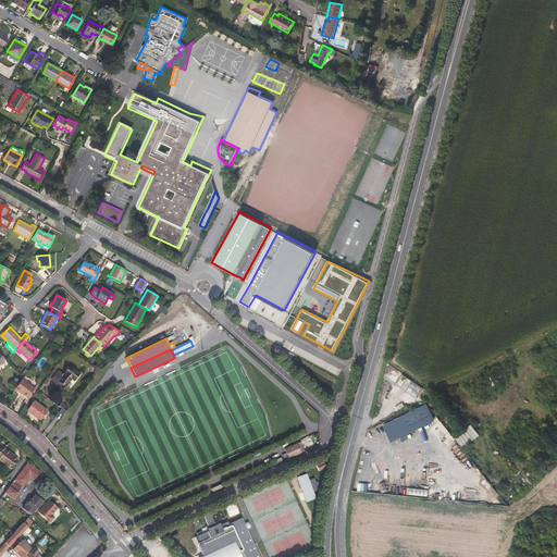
[(325,361),(322,367),(337,375),(341,370),(325,361)]
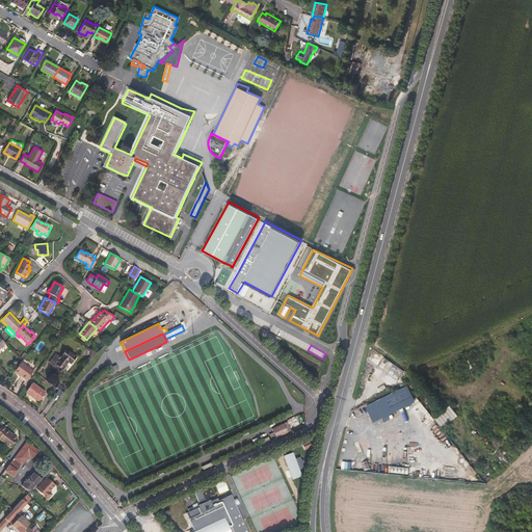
[(89,348),(88,350),(89,351),(90,352),(90,353),(90,355),(90,356),(91,358),(97,352),(89,348)]
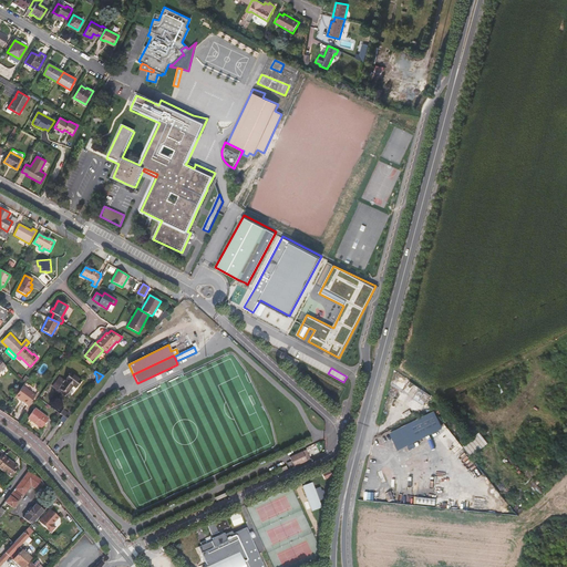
[(70,373),(68,377),(79,382),(81,381),(70,373)]
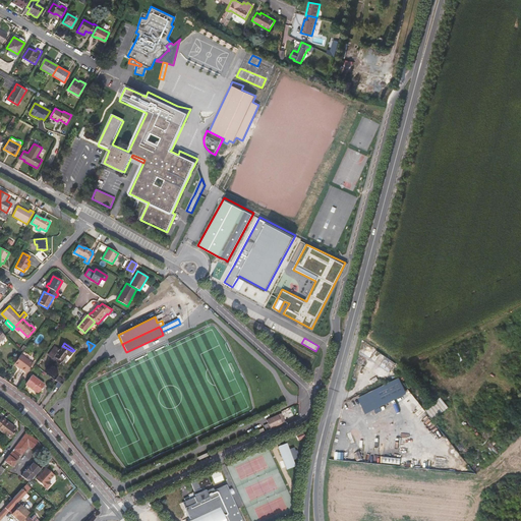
[(59,350),(54,357),(61,362),(66,354),(69,356),(72,351),(62,346),(59,350)]
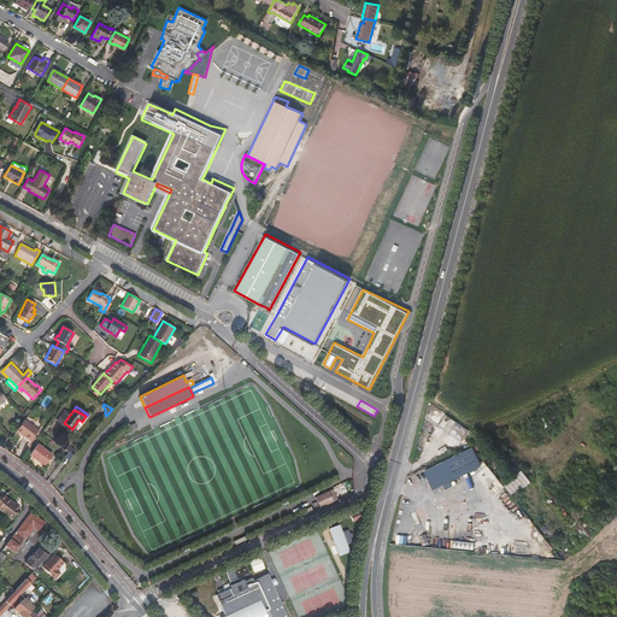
[(57,421),(63,424),(64,423),(70,415),(64,411),(57,421)]
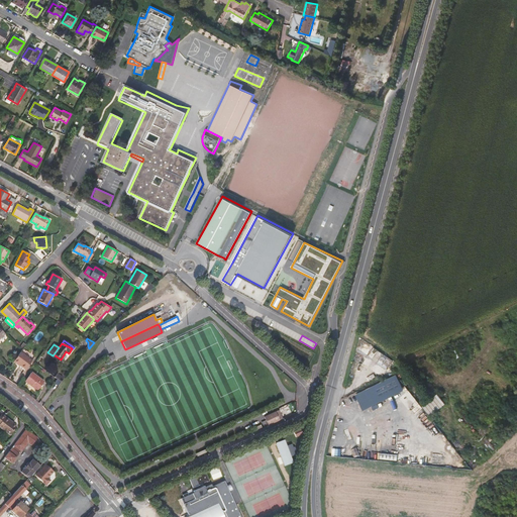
[(20,352),(14,360),(25,370),(32,360),(20,352)]
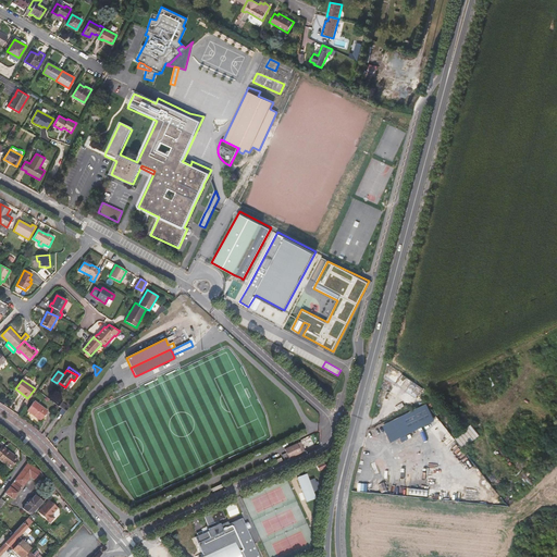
[(57,383),(54,386),(62,392),(65,387),(58,382),(57,383)]
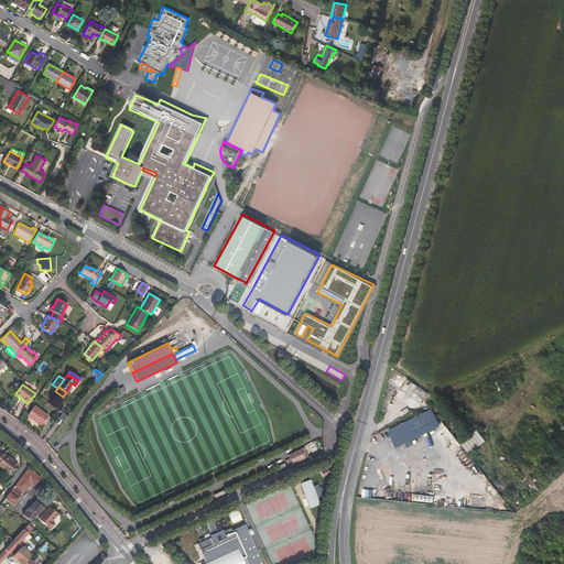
[(26,415),(41,426),(43,423),(45,421),(49,416),(34,405),(26,415)]
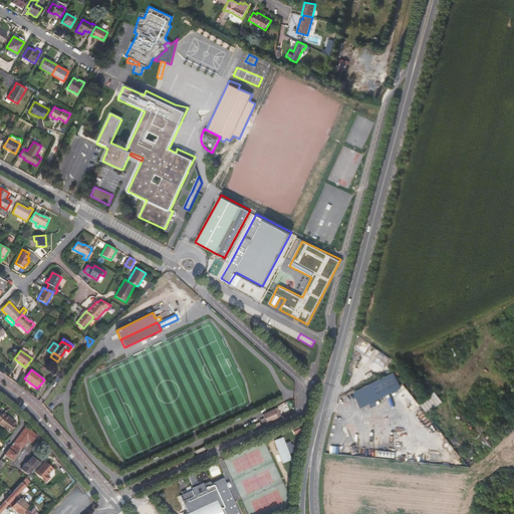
[(57,376),(54,380),(58,383),(63,376),(61,374),(56,371),(54,374),(57,376)]
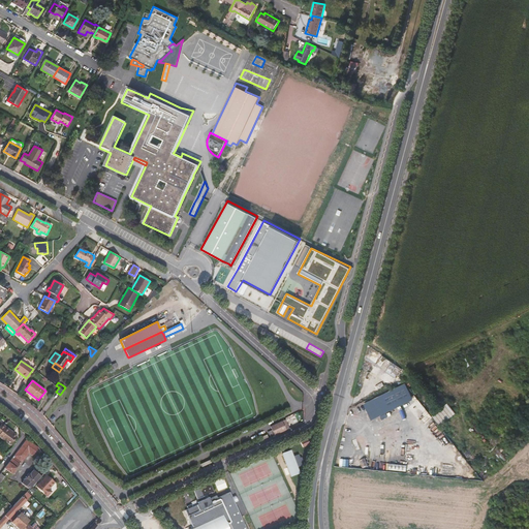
[(364,404),(371,419),(413,399),(406,383),(364,404)]
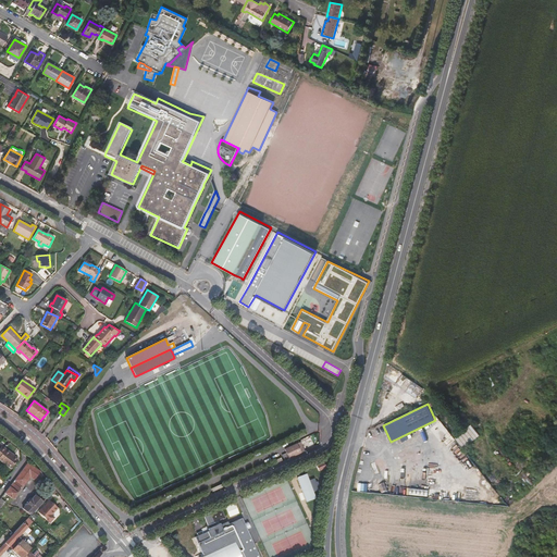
[(471,424),(455,437),(463,448),(480,435),(471,424)]
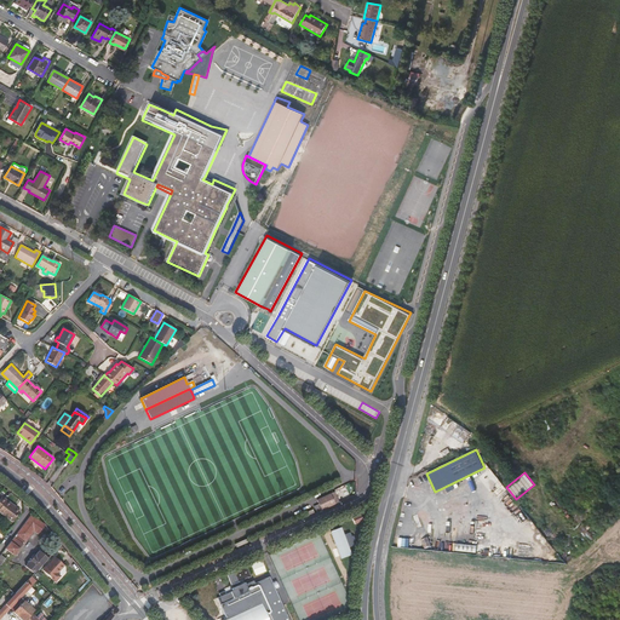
[(322,510),(339,503),(334,492),(317,500),(319,504),(322,510)]
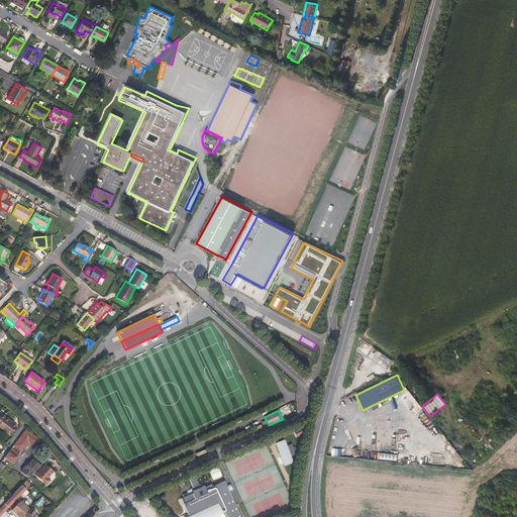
[(9,421),(10,420),(2,414),(1,415),(0,415),(0,427),(10,435),(11,433),(16,426),(9,421)]
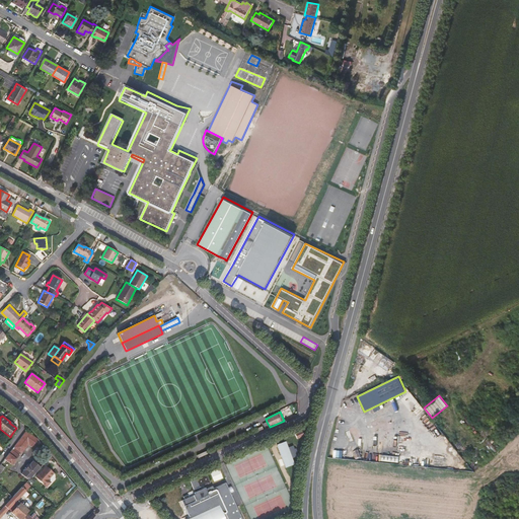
[(25,431),(13,447),(21,453),(28,444),(31,447),(38,439),(25,431)]
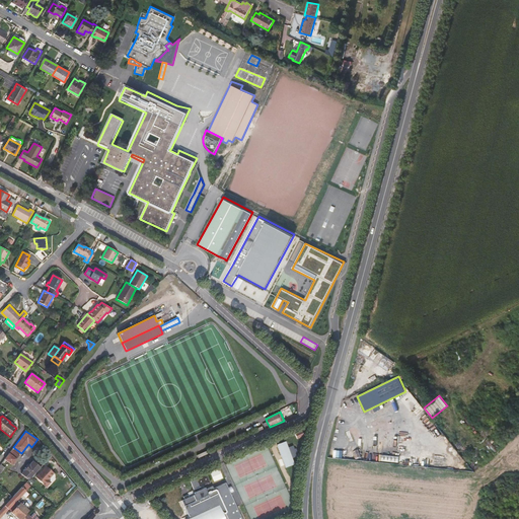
[(301,431),(294,434),(297,439),(304,436),(301,431)]
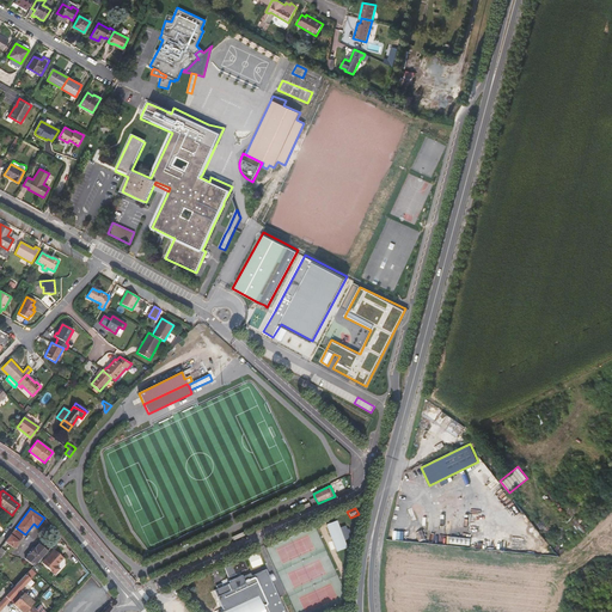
[(347,548),(344,540),(349,538),(348,534),(349,533),(348,530),(347,530),(344,526),(340,528),(336,521),(326,525),(337,551),(347,548)]
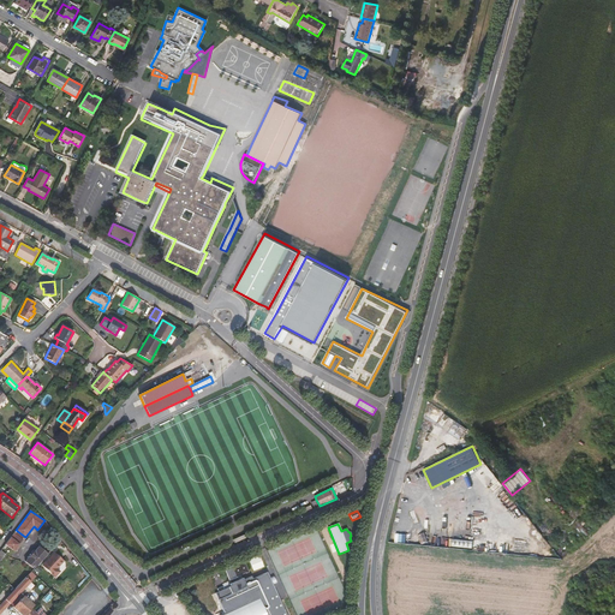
[(16,530),(11,537),(19,544),(25,537),(16,530)]
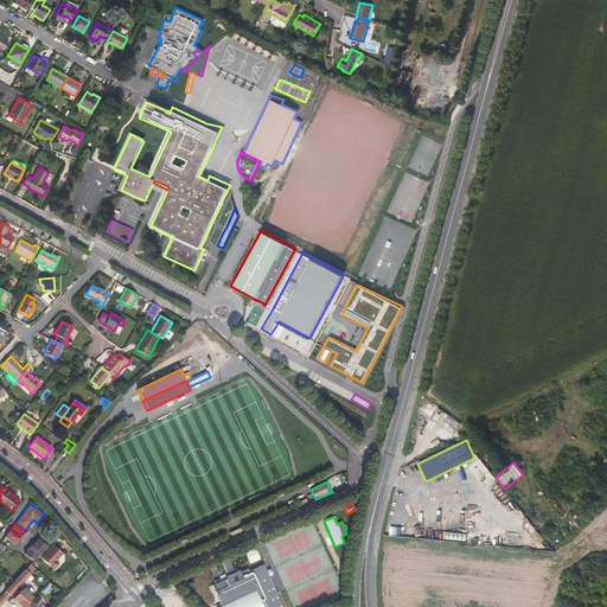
[(242,530),(240,524),(229,529),(231,535),(242,530)]
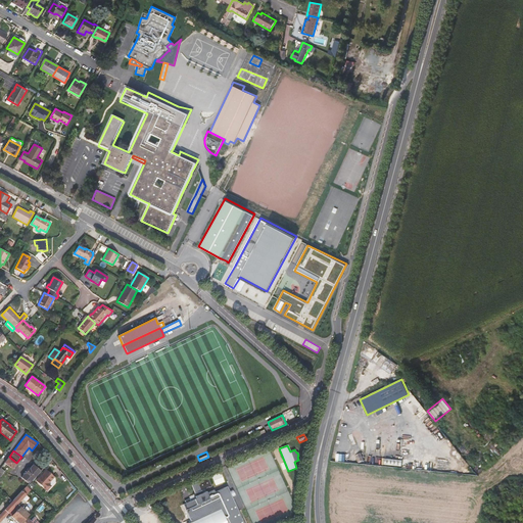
[(9,457),(4,463),(11,469),(16,463),(9,457)]
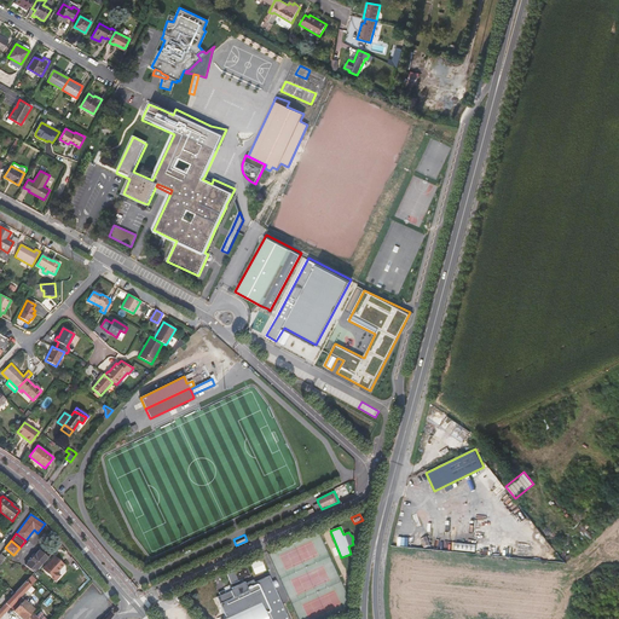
[(25,565),(34,572),(48,557),(39,550),(25,565)]
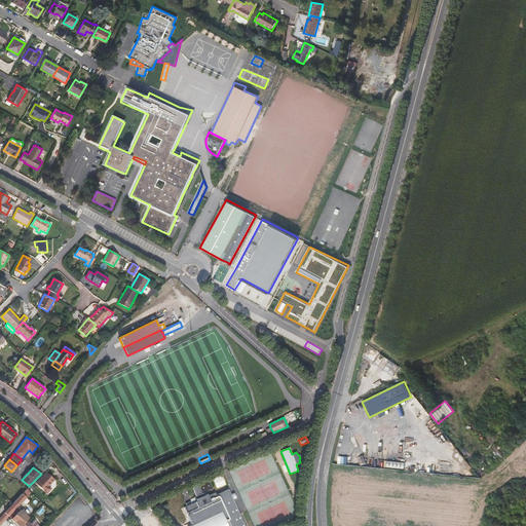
[(48,486),(54,480),(46,473),(36,484),(46,493),(51,489),(48,486)]
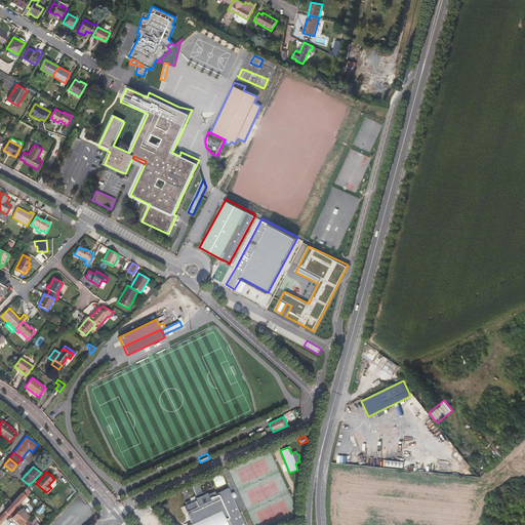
[(221,474),(212,477),(216,487),(225,484),(221,474)]
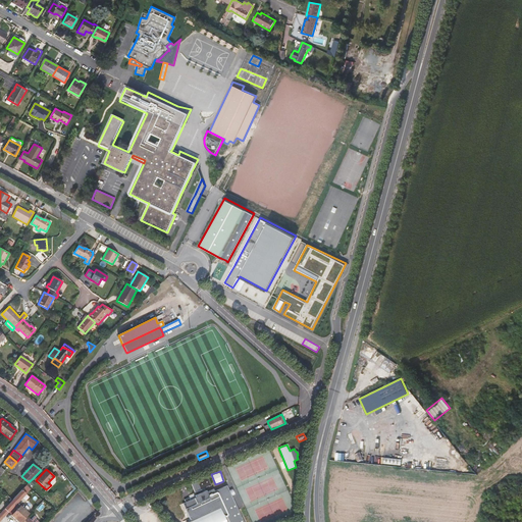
[(191,483),(195,492),(206,487),(207,487),(209,486),(210,486),(211,485),(208,476),(191,483)]
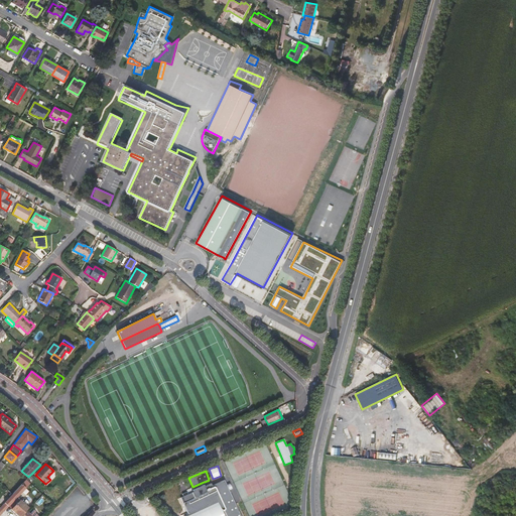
[(240,515),(232,497),(224,480),(212,486),(211,484),(205,487),(204,485),(192,490),(192,489),(191,488),(186,490),(188,495),(183,497),(180,498),(188,515),(187,515),(240,515)]
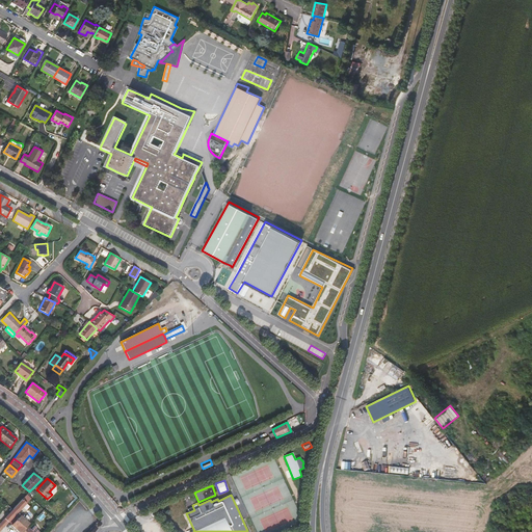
[(12,509),(4,519),(8,523),(18,512),(18,513),(27,503),(23,500),(12,509)]
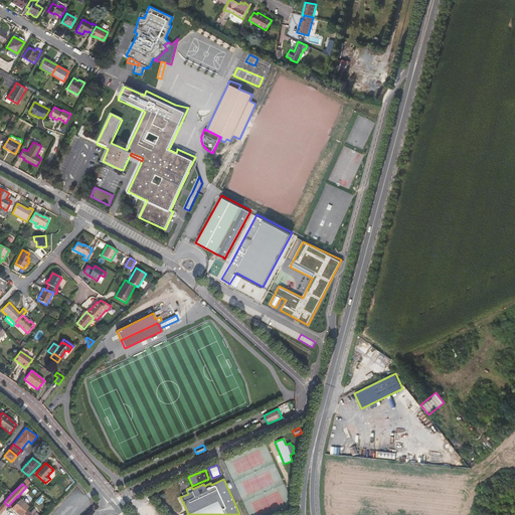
[(17,496),(8,506),(9,506),(11,508),(19,499),(17,497),(17,496)]
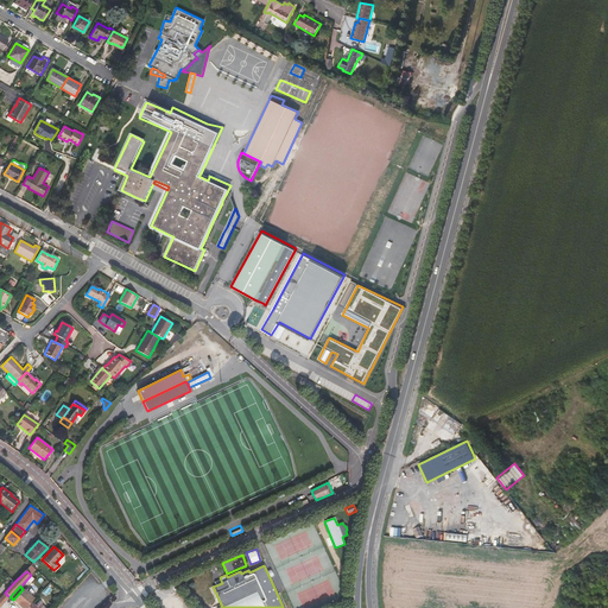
[(23,589),(13,600),(21,607),(23,607),(33,599),(23,589)]
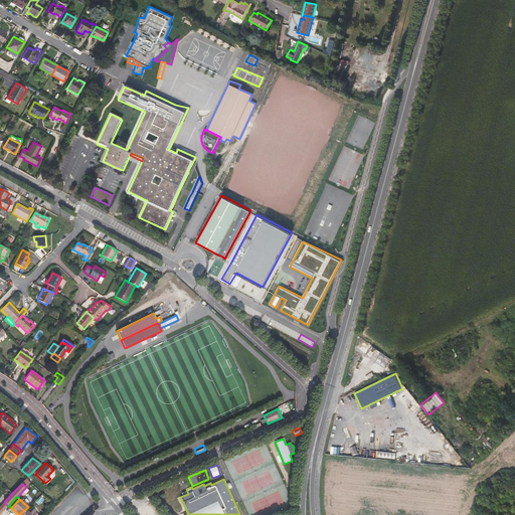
[(8,506),(4,502),(0,506),(0,514),(9,506),(8,506)]
